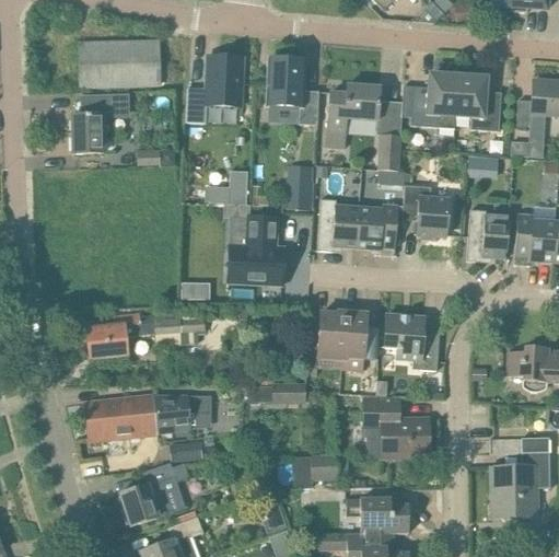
[(375,0),(384,9),(393,0),(375,0)]
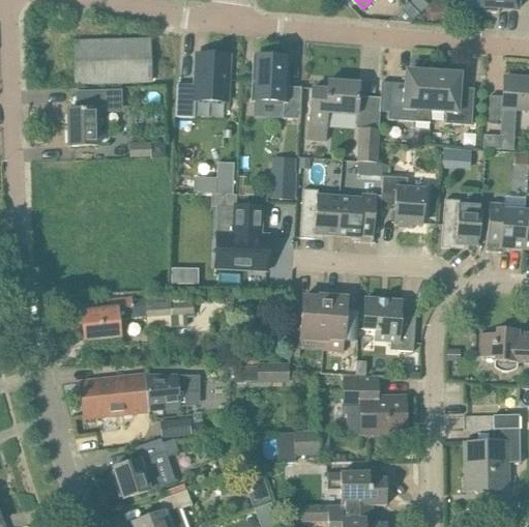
[(411,21),(420,12),(409,1),(408,0),(390,17),(392,19),(411,21)]
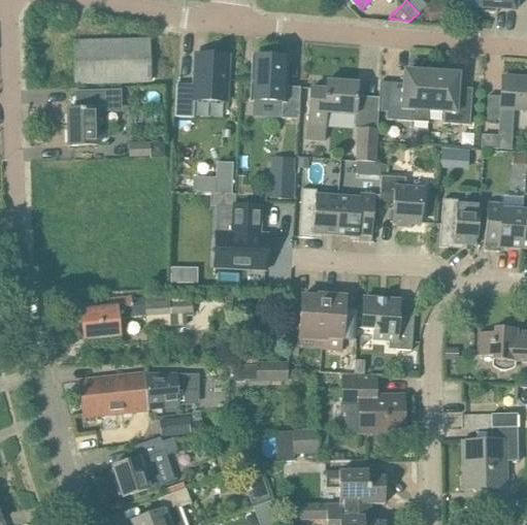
[(408,0),(407,1),(419,12),(428,3),(425,0),(408,0)]
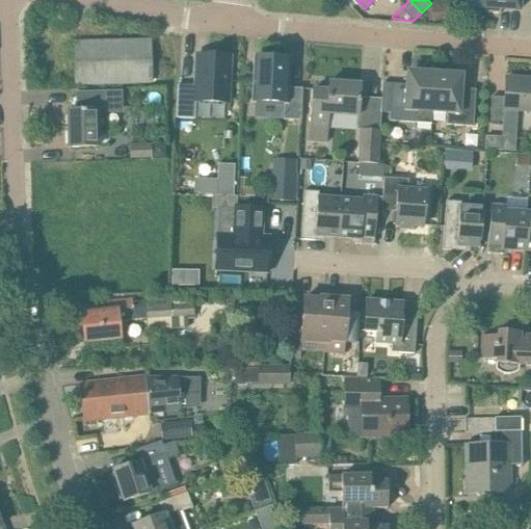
[(481,0),(481,5),(486,5),(485,10),(501,11),(501,6),(520,8),(521,0),(481,0)]
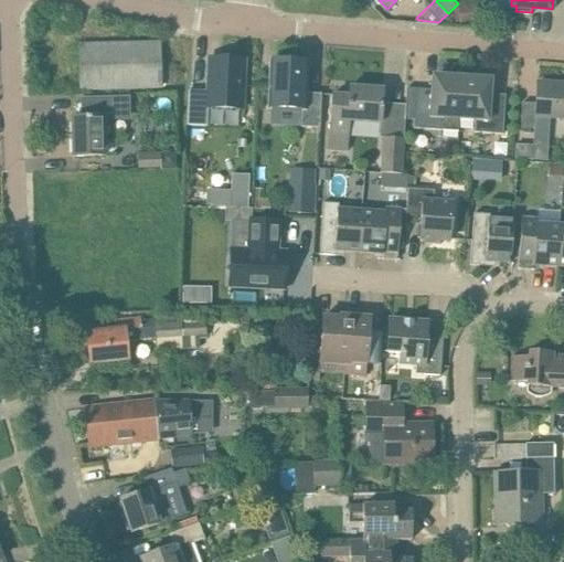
[(471,4),(457,7),(460,21),(475,19),(471,4)]
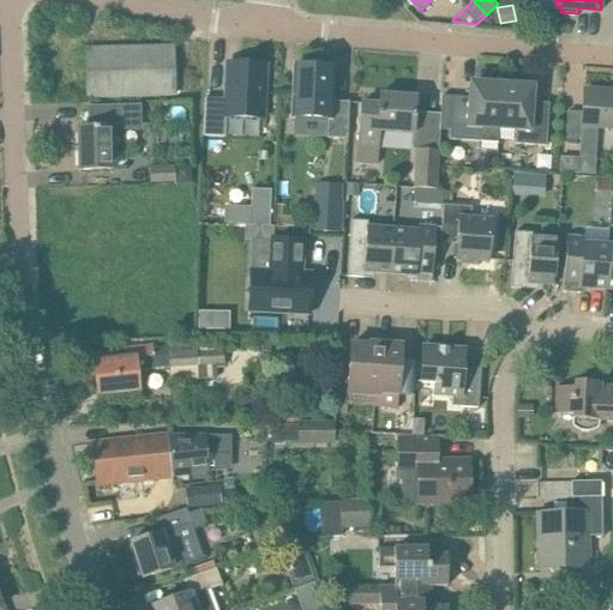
[(179,46),(121,37),(115,76),(170,84),(170,89),(191,91),(196,59),(176,55),(179,46)]
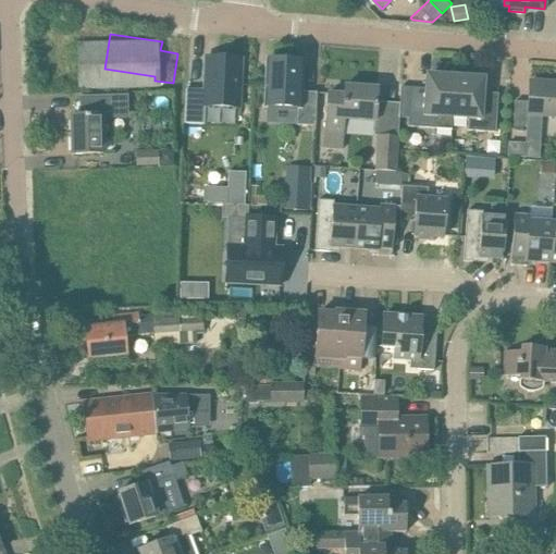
[(187,86),(186,120),(206,121),(206,103),(239,106),(242,56),(207,54),(206,87),(187,86)]
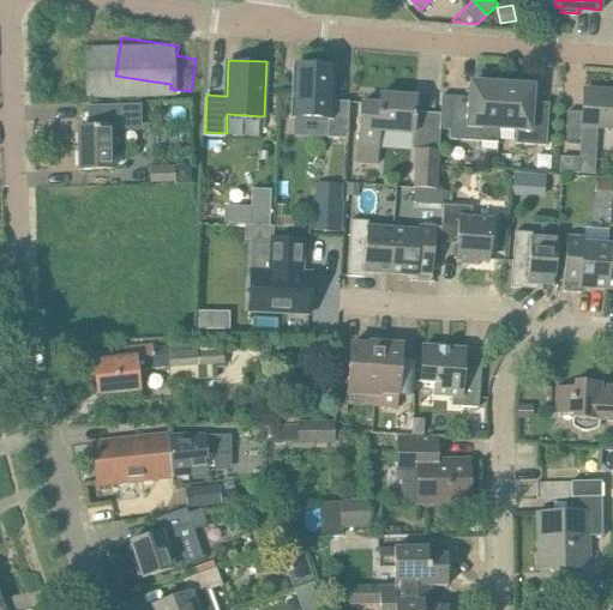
[(296,65),(294,116),(296,116),(330,118),(329,134),(348,136),(350,100),(331,98),(332,66),(296,65)]
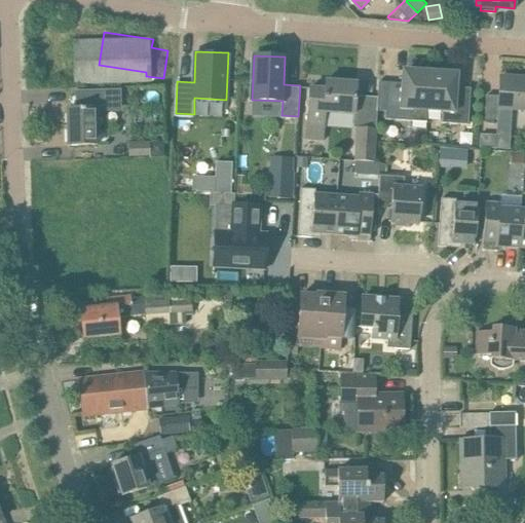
[(379,79),(376,108),(386,109),(385,117),(412,119),(413,107),(428,108),(432,69),(410,68),(403,72),(402,80),(388,79),(379,79)]
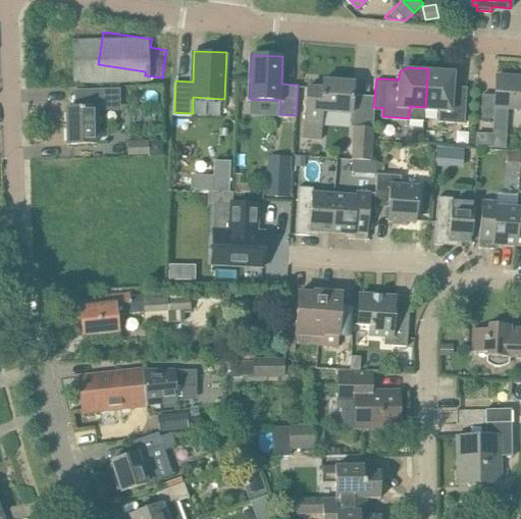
[(428,68),(425,107),(439,108),(438,119),(465,121),(468,86),(454,85),(454,76),(448,70),(428,68)]
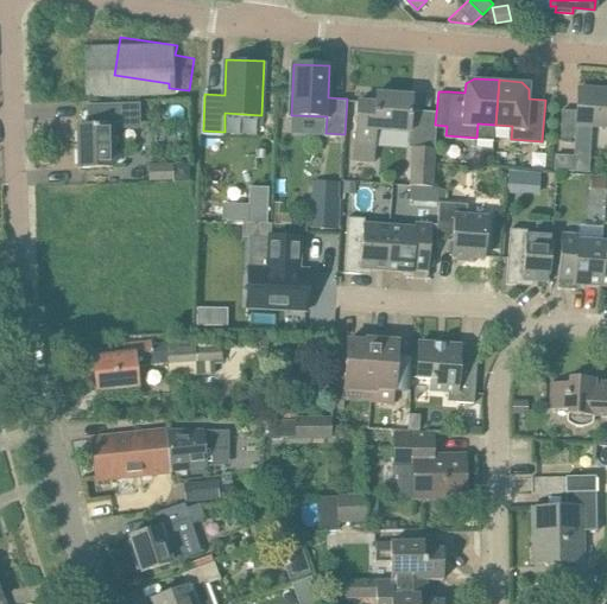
[(606,84),(580,83),(579,106),(563,105),(561,132),(576,133),(577,119),(606,120),(606,84)]
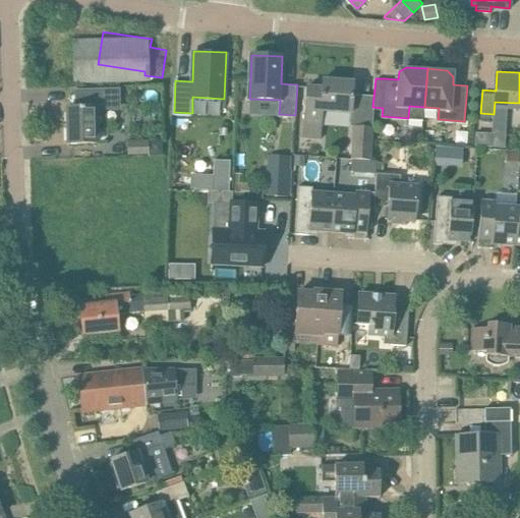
[(305,124),(304,136),(322,137),(323,125),(324,109),(349,111),(352,111),(353,93),(354,79),(324,77),(323,88),(307,87),(305,124)]
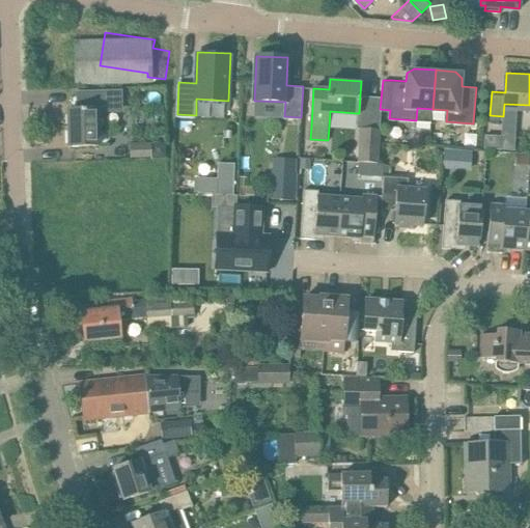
[(70,108),(71,144),(100,143),(99,110),(123,110),(122,88),(77,89),(77,108),(70,108)]
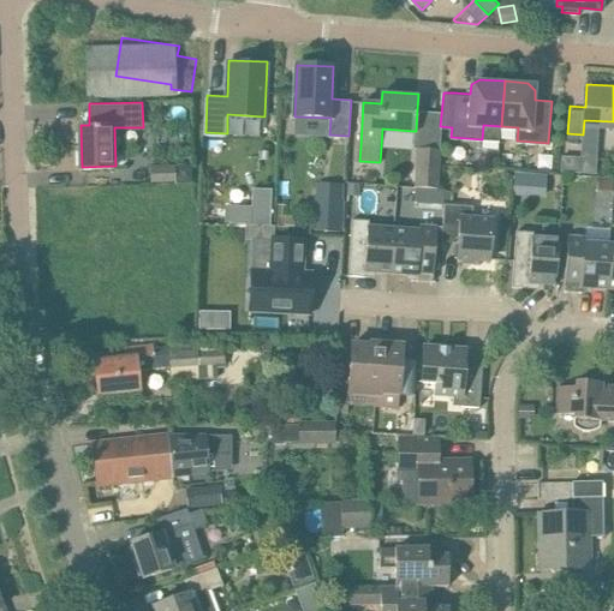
[(440,187),(442,148),(417,147),(415,186),(440,187)]
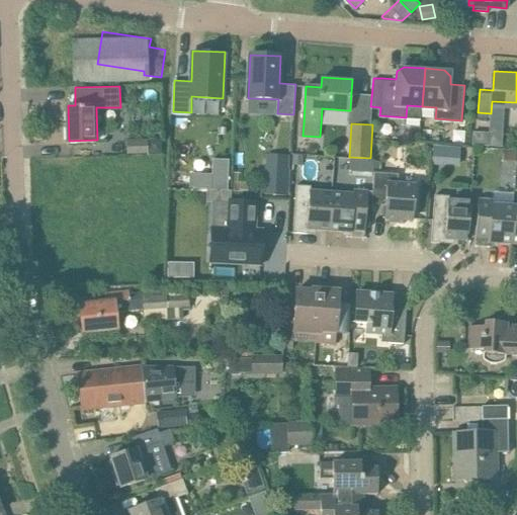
[(475,131),(474,144),(490,145),(491,132),(475,131)]
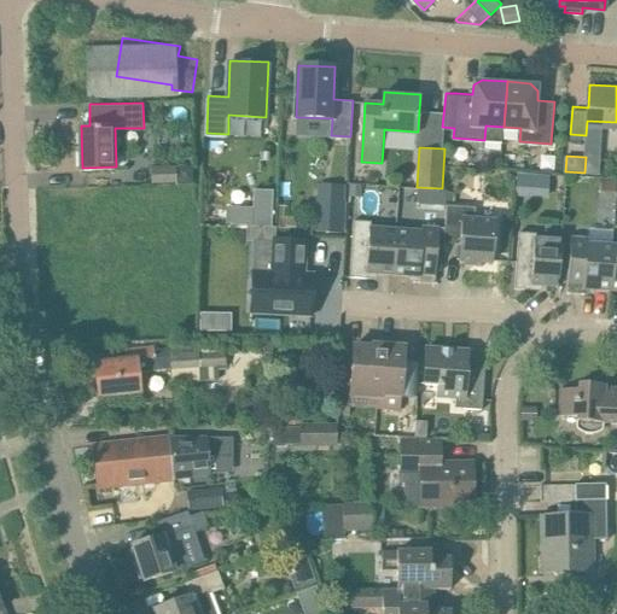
[(185,165),(178,170),(178,180),(192,180),(192,165),(185,165)]
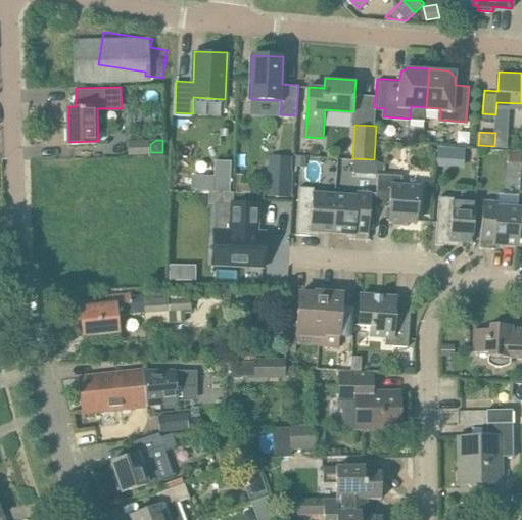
[(438,145),(437,162),(447,163),(447,162),(448,145),(438,145)]
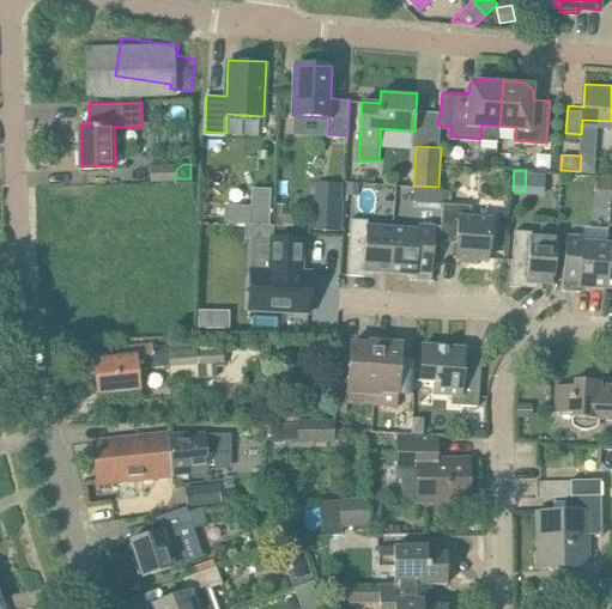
[(598,175),(597,188),(611,189),(611,176),(598,175)]
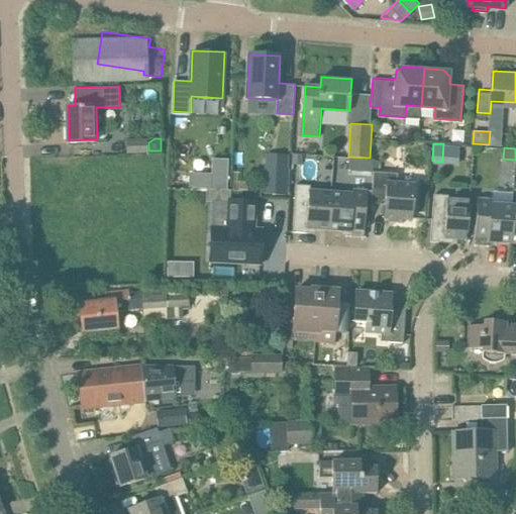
[(303,163),(303,153),(293,152),(293,162),(303,163)]
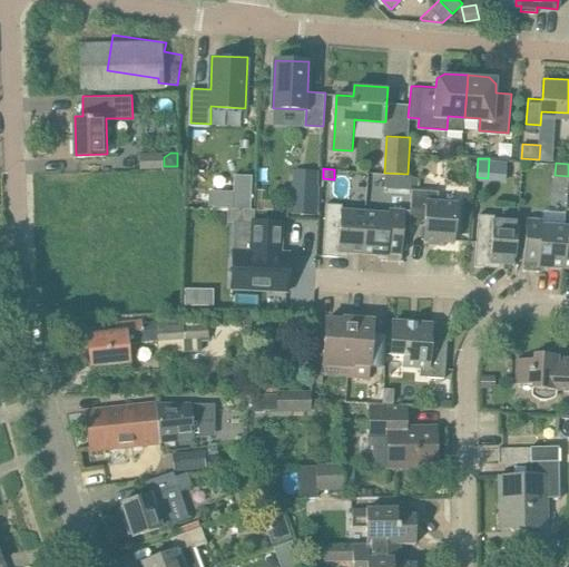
[(235,173),(235,189),(234,206),(252,207),(253,174),(235,173)]
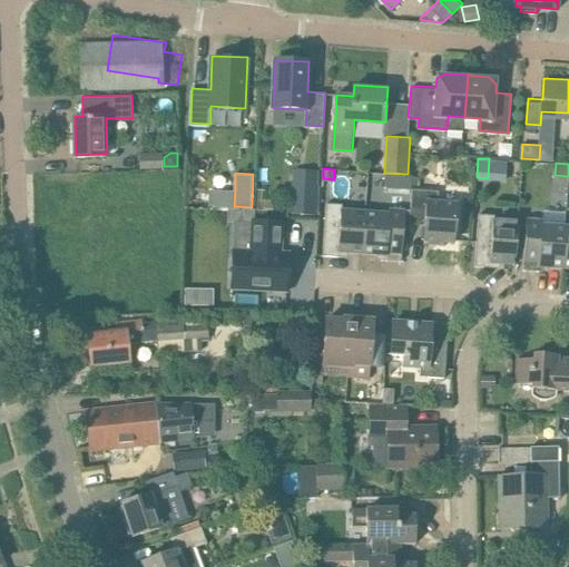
[(294,179),(293,211),(315,212),(316,181),(294,179)]
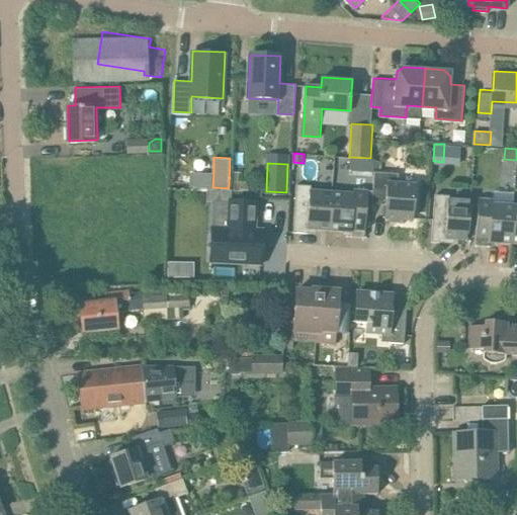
[(374,170),(371,202),(385,203),(384,213),(396,215),(396,221),(406,222),(412,216),(414,181),(399,180),(399,172),(374,170)]
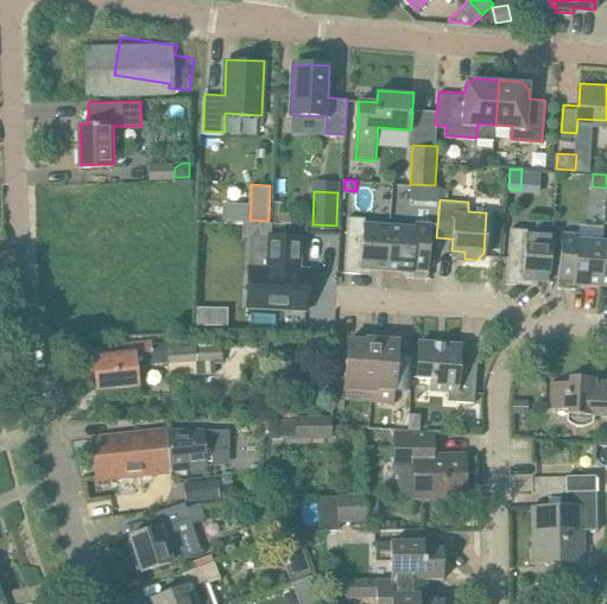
[(387,267),(391,221),(366,220),(366,216),(349,215),(345,271),(362,272),(362,266),(387,267)]
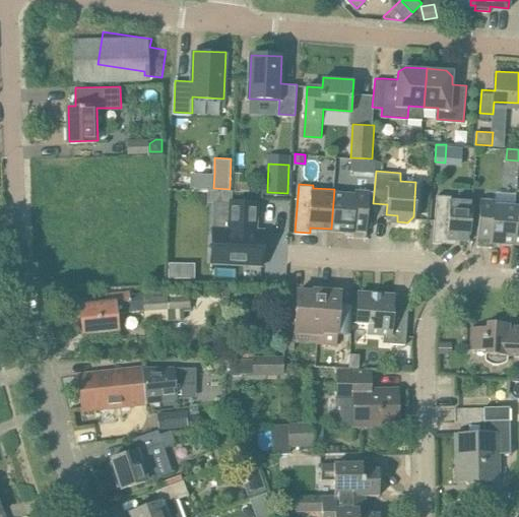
[(208,188),(207,201),(231,202),(230,228),(214,227),(212,261),(262,263),(263,230),(256,229),(257,202),(232,201),(233,189),(208,188)]
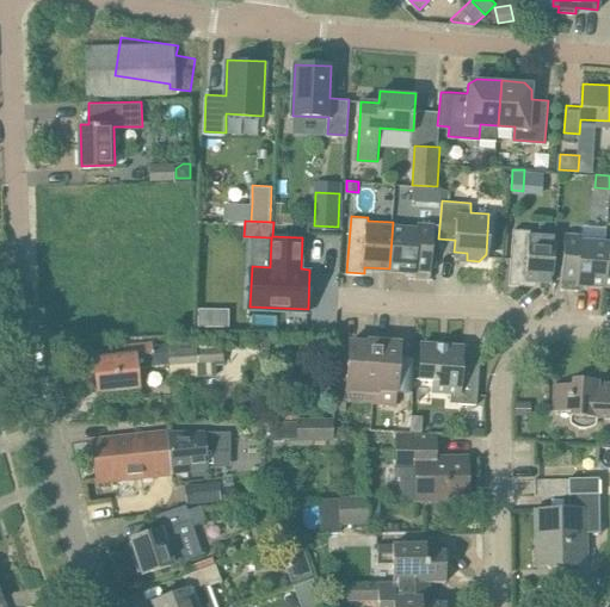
[(418,224),(393,222),(389,268),(413,271),(413,277),(431,277),(435,222),(418,221),(418,224)]
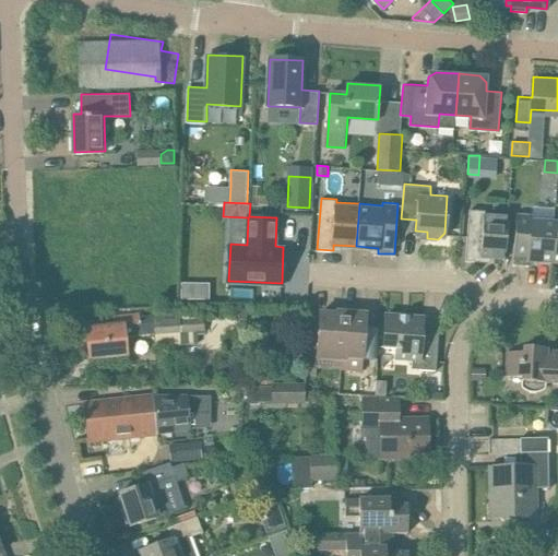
[(481,259),(481,253),(505,256),(508,214),(484,213),(485,208),(469,206),(465,258),(481,259)]
